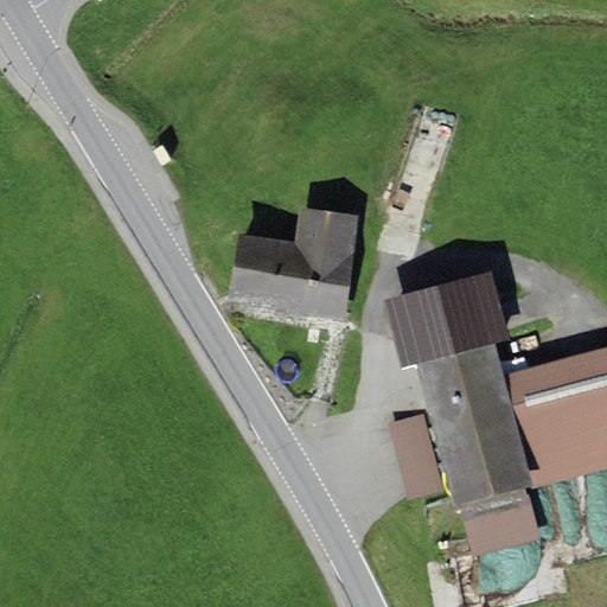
[(240,234),(228,302),(347,323),(357,216),(300,209),(294,243),(240,234)]
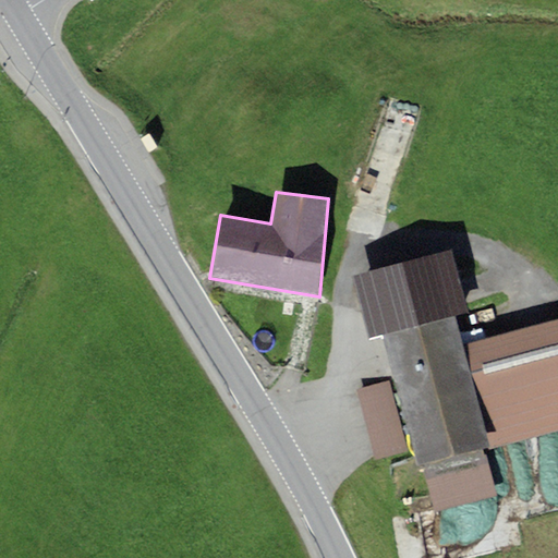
[(449,251),(353,276),(368,339),(381,336),(455,316),(465,314),(449,251)]
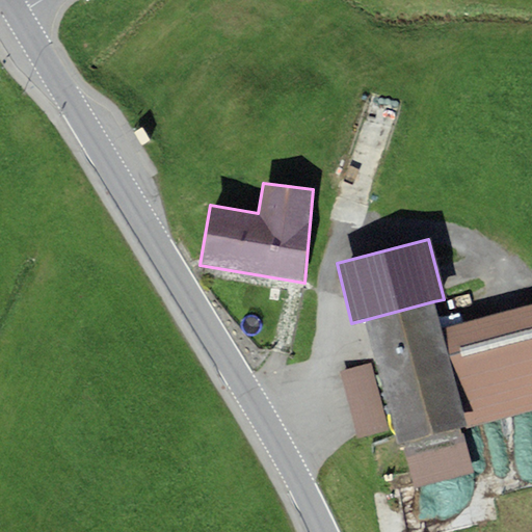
[(433,301),(364,320),(397,445),(403,443),(461,428),(466,427),(441,329),(433,301)]
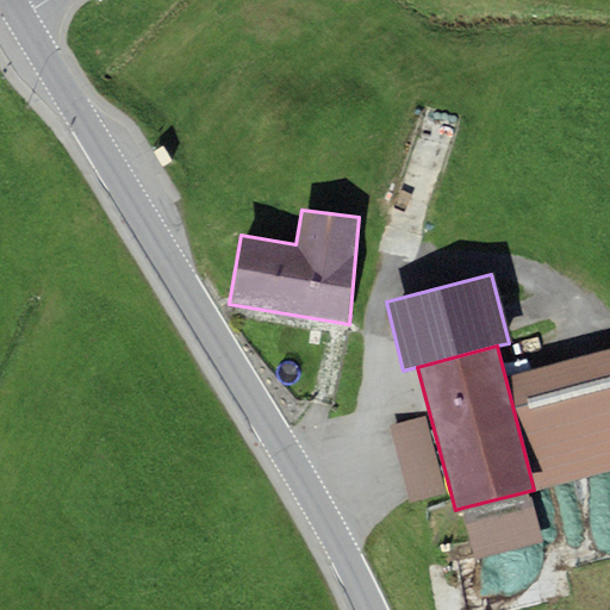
[(609,348),(505,378),(534,490),(609,468),(609,348)]
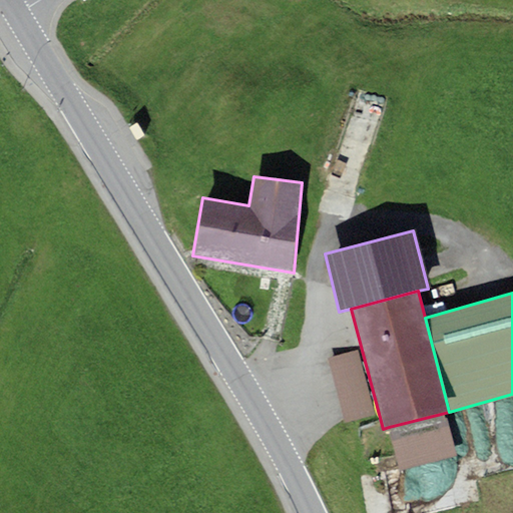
[(375,416),(358,350),(327,358),(344,424),(375,416)]
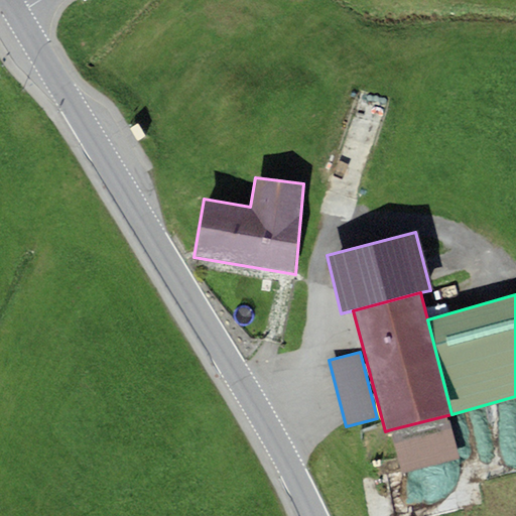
[(447,415),(391,429),(402,473),(459,459),(447,415)]
